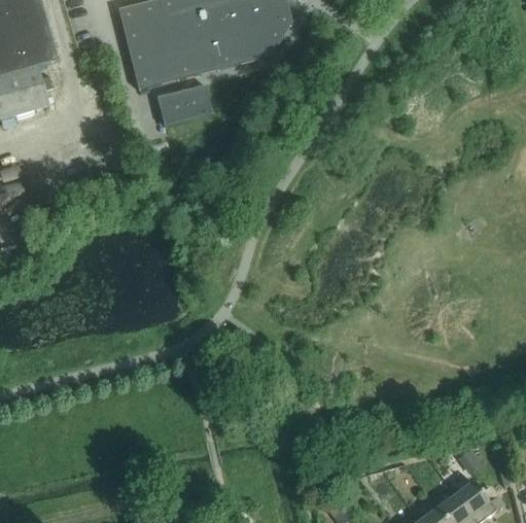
[(0,0),(0,117),(50,104),(38,64),(59,58),(41,0),(0,0)]
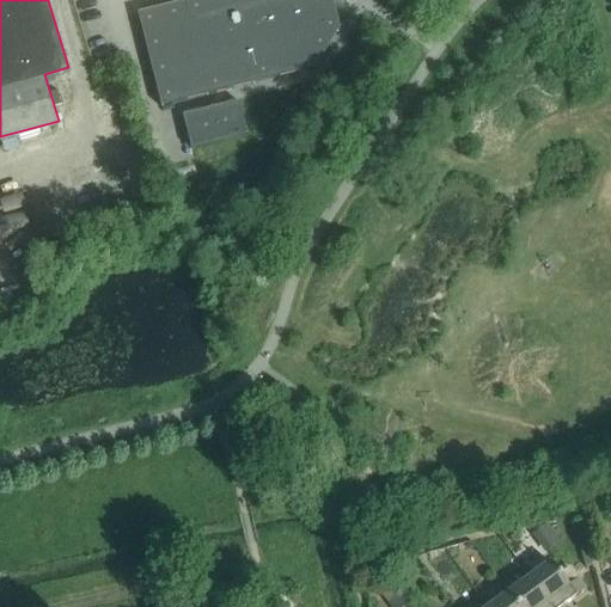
[(184,0),(189,19),(142,31),(160,103),(316,65),(340,25),(333,0),(184,0)]
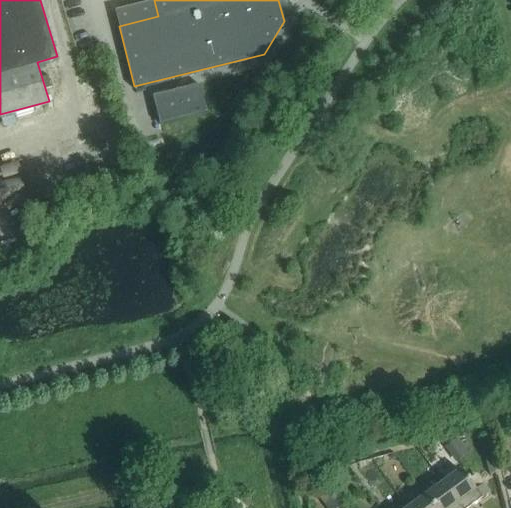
[(200,82),(153,94),(160,122),(207,110),(200,82)]
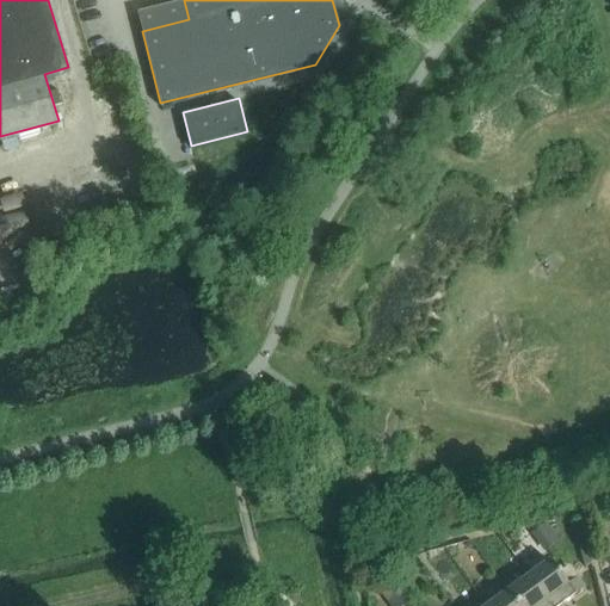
[(544,549),(560,537),(547,519),(531,531),(544,549)]
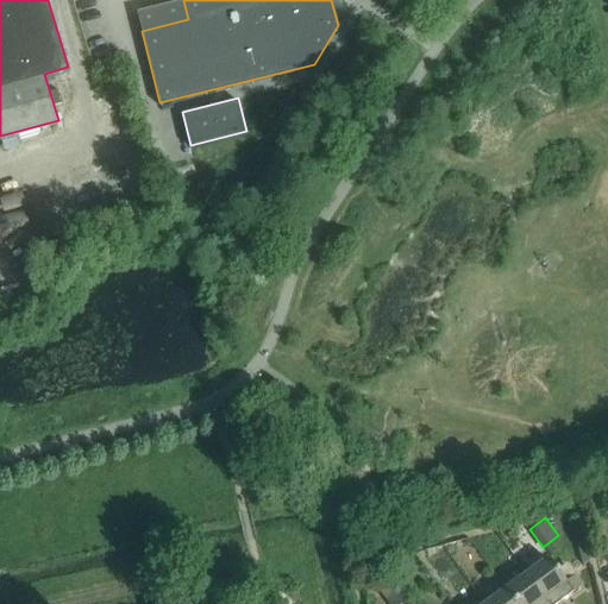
[(527,571),(551,603),(553,603),(582,583),(566,561),(557,568),(547,555),(527,571)]
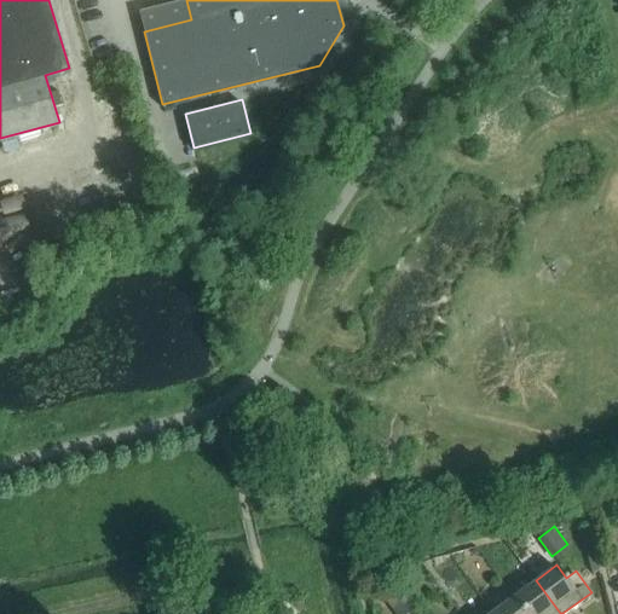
[(514,596),(526,613),(560,613),(536,580),(514,596)]
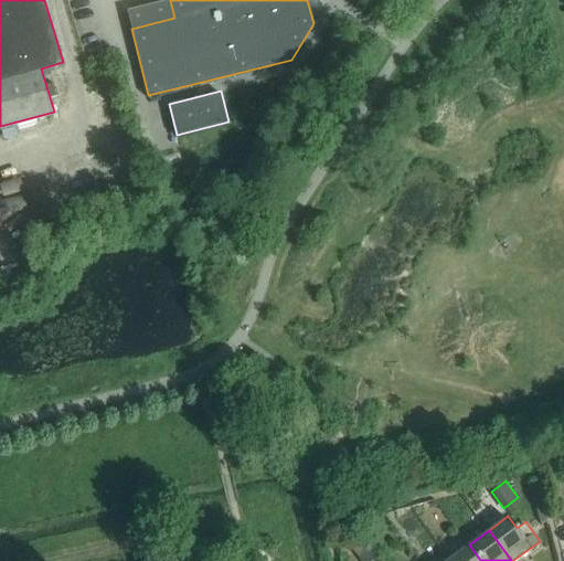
[(362,560),(370,560),(379,554),(365,537),(352,547),(362,560)]
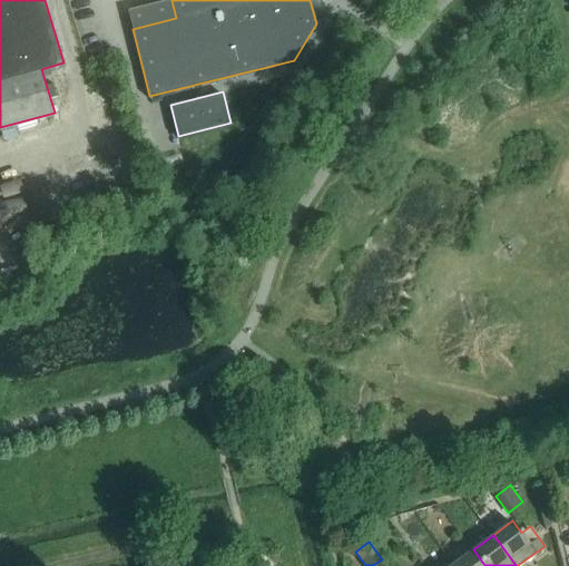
[(455,565),(484,565),(473,549),(453,563),(455,565)]
